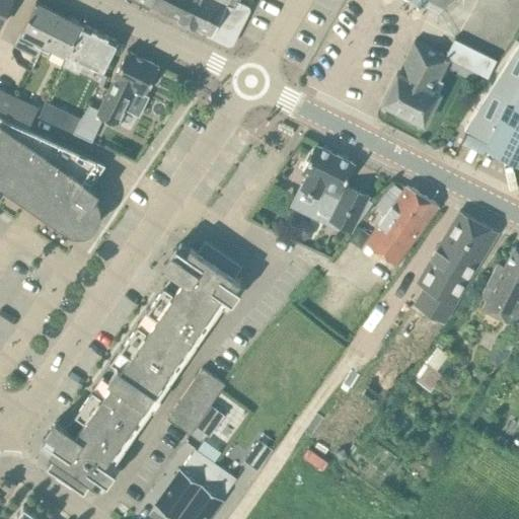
[(0,0),(0,18),(8,0),(0,0)]
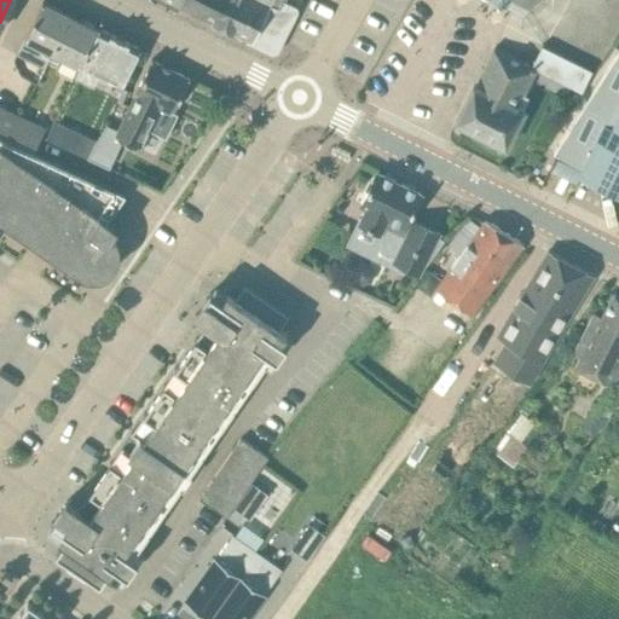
[(183,0),(179,7),(266,48),(275,46),(291,12),(293,13),(296,6),(285,0),(183,0)]
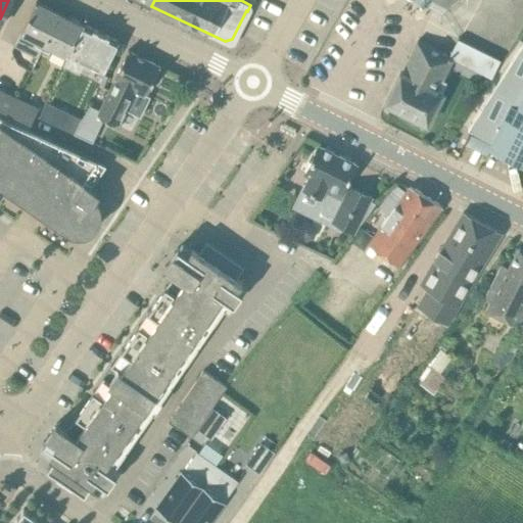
[(419,0),(442,13),(449,0),(419,0)]
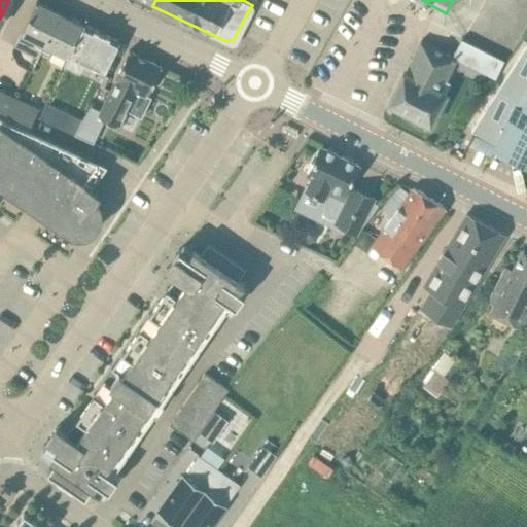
[(41,49),(59,14),(34,2),(19,34),(38,43),(36,46),(41,49)]
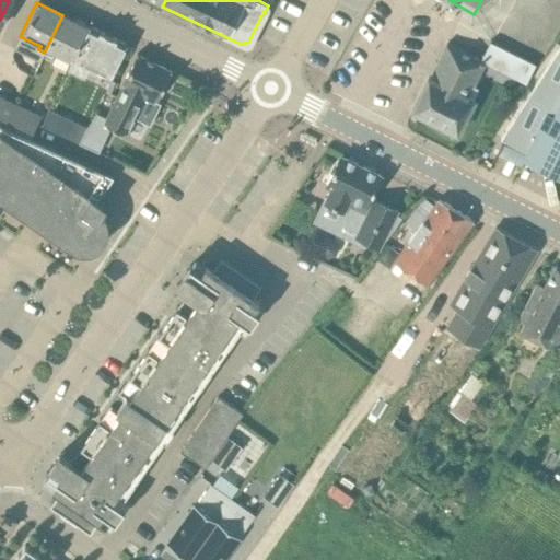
[(71,60),(86,27),(82,25),(82,23),(76,20),(74,21),(62,15),(44,53),(43,56),(54,61),(58,54),(71,60)]
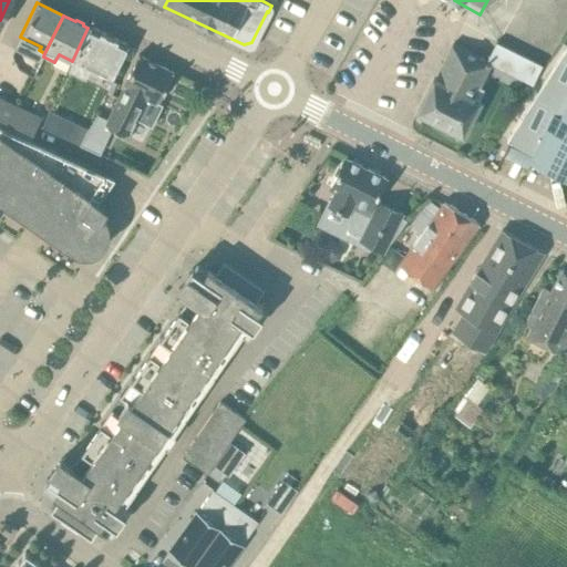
[(89,26),(88,28),(72,61),(68,70),(85,79),(89,72),(101,79),(103,73),(112,78),(127,44),(89,26)]
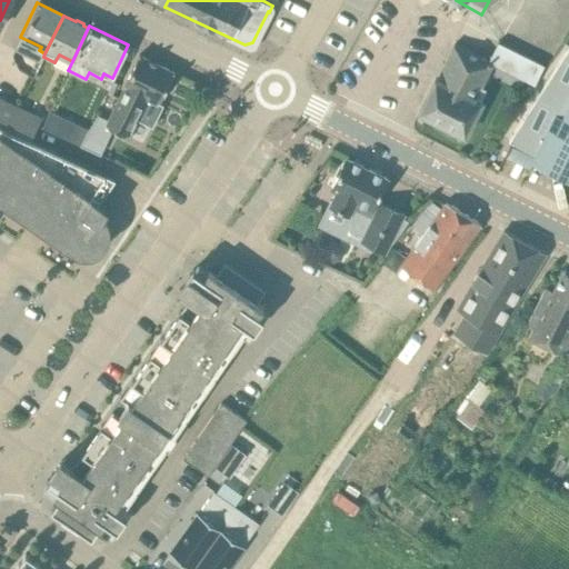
[(488,61),(492,63),(536,85),(545,65),(498,41),(488,61)]
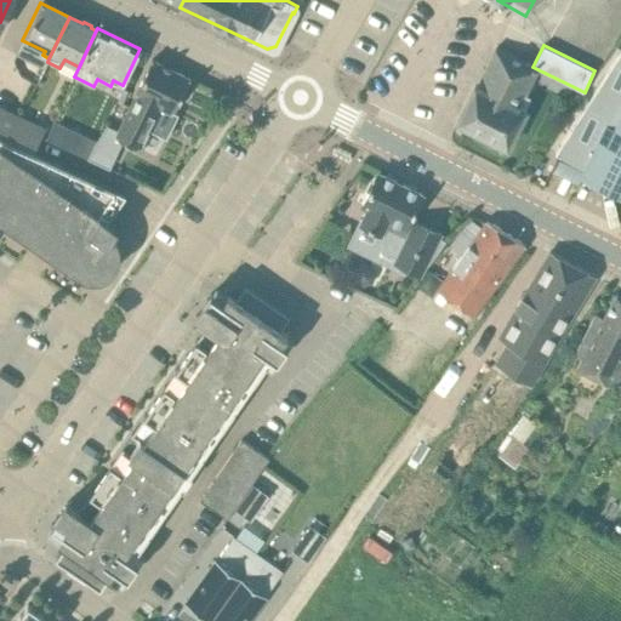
[(536,69),(533,67),(495,49),(476,87),(474,86),(456,123),(507,147),(525,112),(518,108),(536,69)]
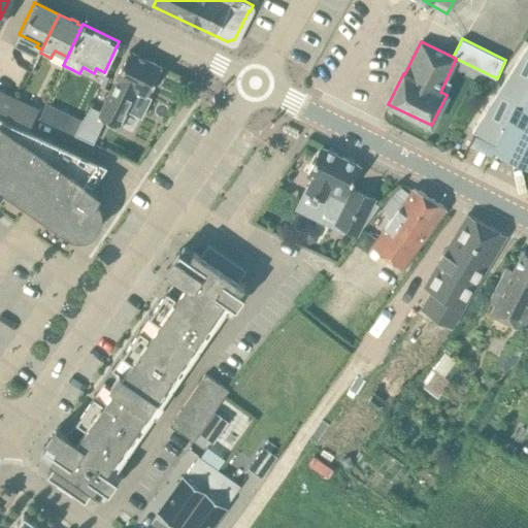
[(527,41),(471,130),(476,132),(475,134),(497,144),(494,150),(527,165),(527,41)]
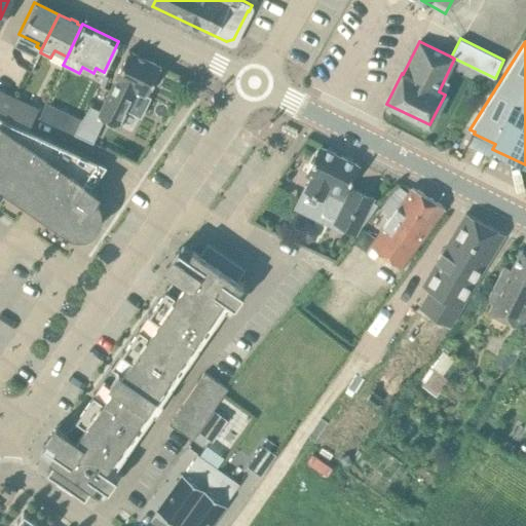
[(99,111),(90,107),(81,119),(80,120),(74,133),(94,142),(105,118),(119,125),(129,105),(130,106),(138,91),(146,96),(148,91),(153,91),(156,84),(154,80),(162,64),(129,48),(114,79),(99,111)]
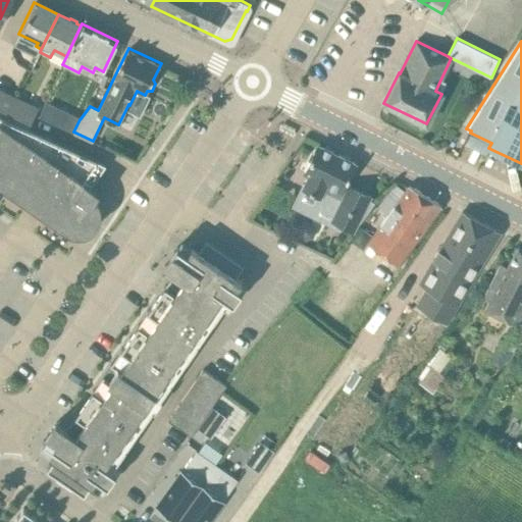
[(0,115),(7,119),(17,99),(0,90),(0,115)]
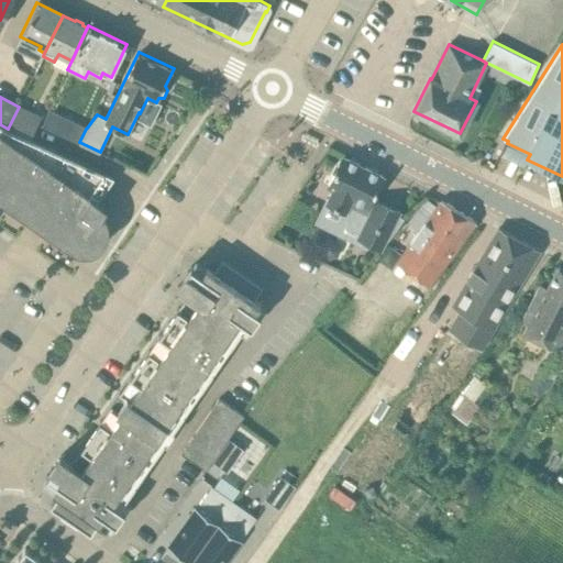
[(8,129),(30,139),(41,117),(19,107),(8,129)]
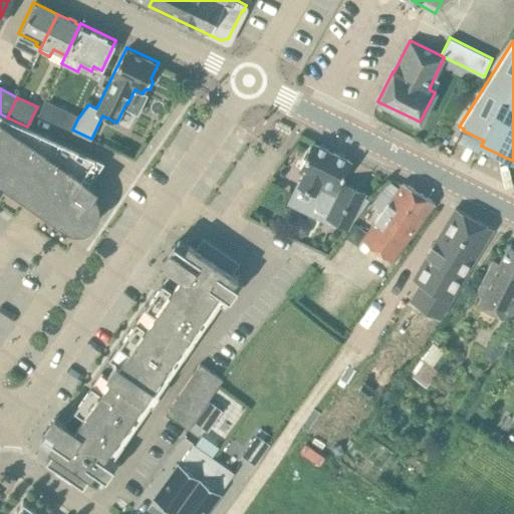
[(72,130),(78,117),(79,116),(44,99),(38,113),(72,130)]
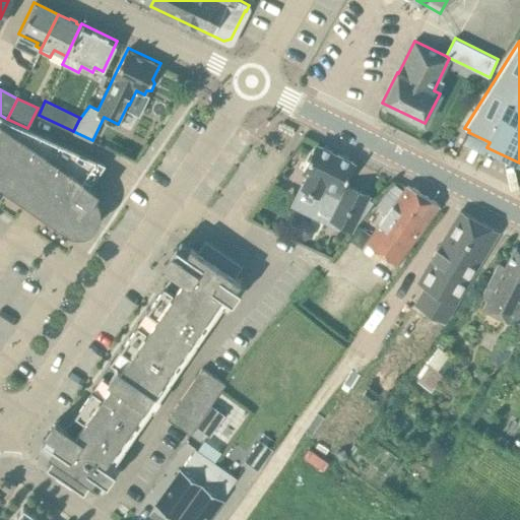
[(27,128),(7,119),(0,115),(0,184),(54,221),(68,232),(71,233),(75,234),(78,234),(81,234),(84,233),(87,232),(91,229),(94,225),(94,224),(96,222),(98,219),(99,215),(100,212),(99,208),(98,205),(96,201),(94,198),(91,196),(90,195),(94,190),(89,187),(106,164),(27,128)]
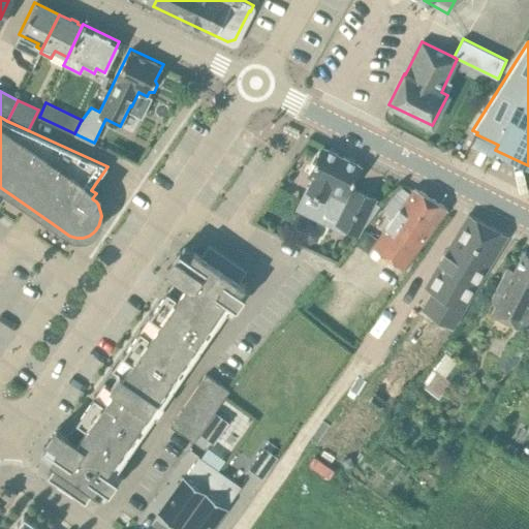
[(353,191),(348,188),(360,165),(322,147),(308,175),(313,177),(307,189),(325,198),(321,207),(341,217),(338,223),(360,234),(379,206),(374,204),(376,199),(354,189),(353,191)]
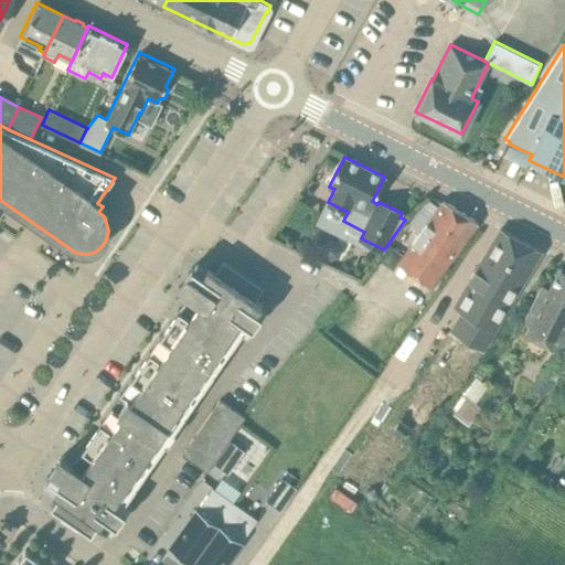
[(397,263),(398,263),(432,287),(478,223),(443,200),(403,255),(397,263)]
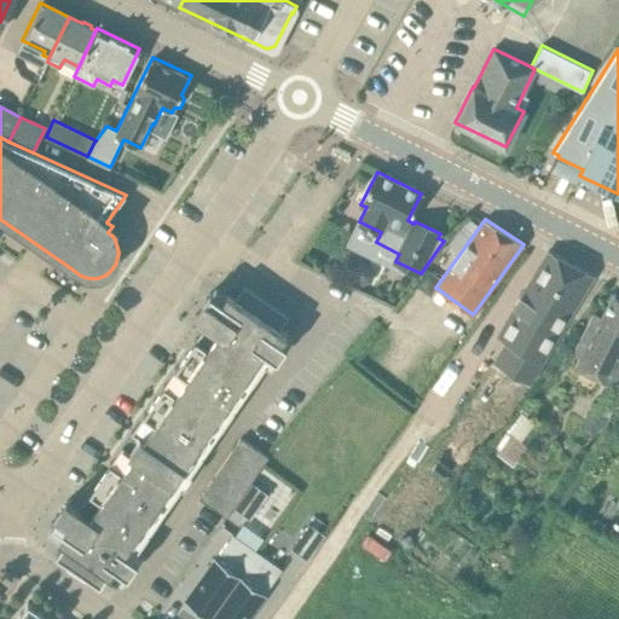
[(594,276),(548,250),(497,335),(536,358),(541,353),(545,357),(594,276)]
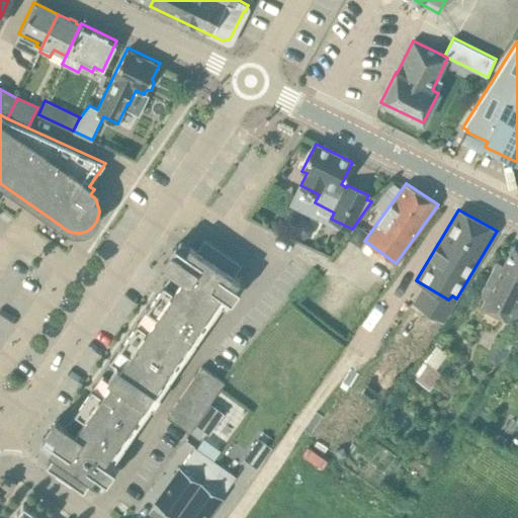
[(364,241),(369,234),(356,225),(346,238),(360,248),(365,241),(364,241)]
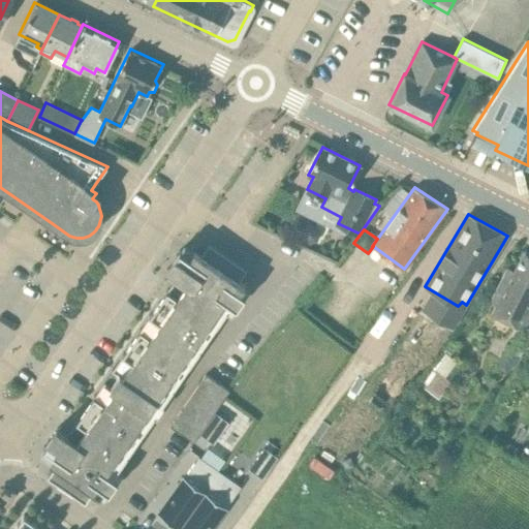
[(85,503),(93,491),(99,495),(103,489),(109,492),(118,479),(113,475),(230,304),(236,307),(245,294),(240,291),(244,285),(238,281),(247,269),(209,242),(199,254),(194,250),(189,256),(180,249),(165,269),(176,276),(67,434),(57,428),(43,447),(54,454),(49,460),(55,464),(47,476),(85,503)]
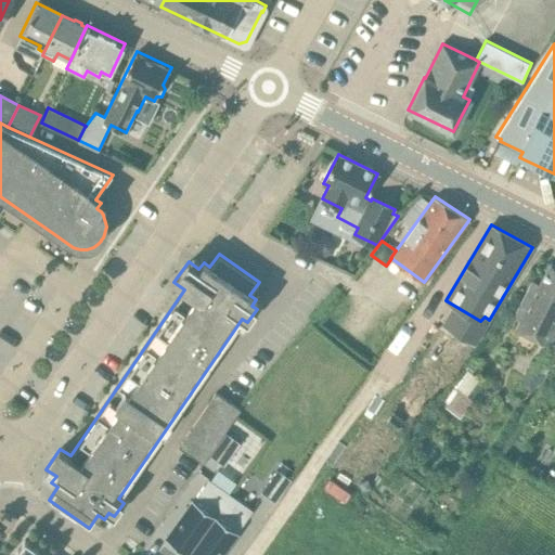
[(533,280),(515,315),(520,318),(516,327),(550,344),(554,332),(554,265),(551,262),(540,283),(533,280)]
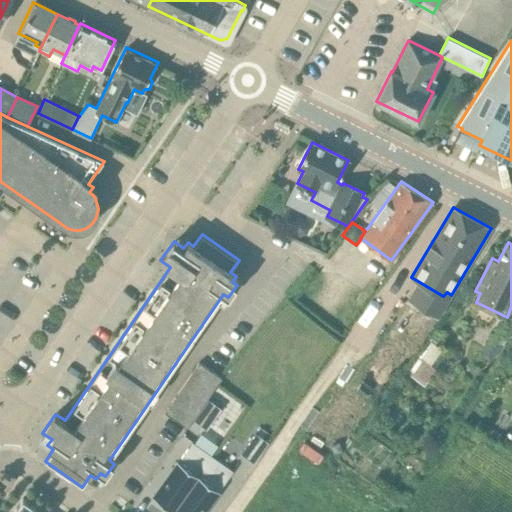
[(382,356),(365,342),(359,349),(392,374),(429,326),(406,308),(377,346),(385,352),(382,356)]
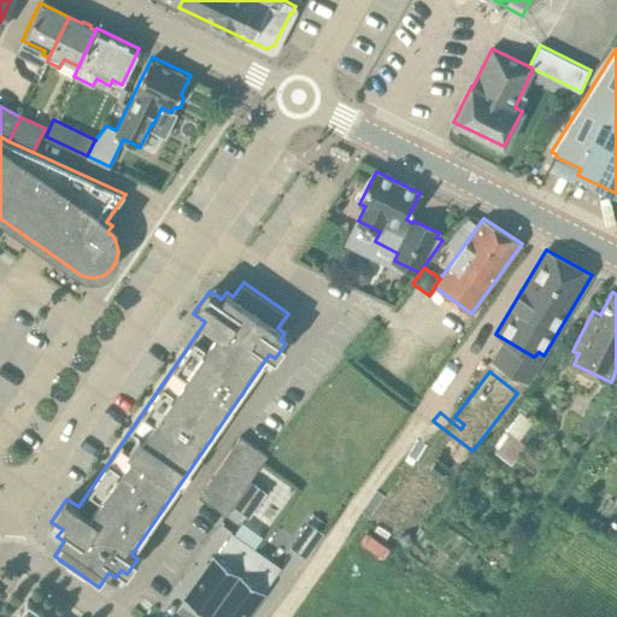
[(592,404),(577,425),(592,435),(606,413),(592,404)]
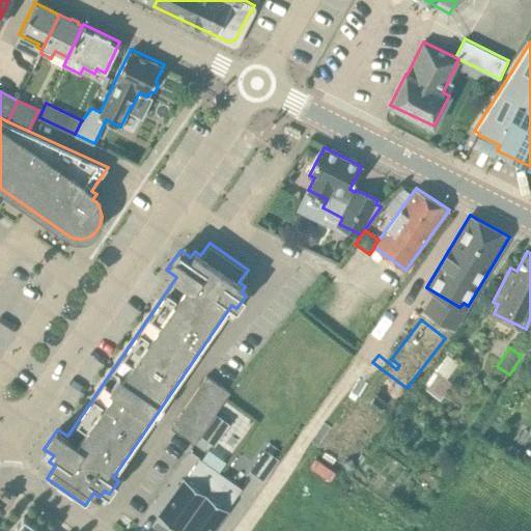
[(444,353),(420,385),(440,399),(464,367),(444,353)]
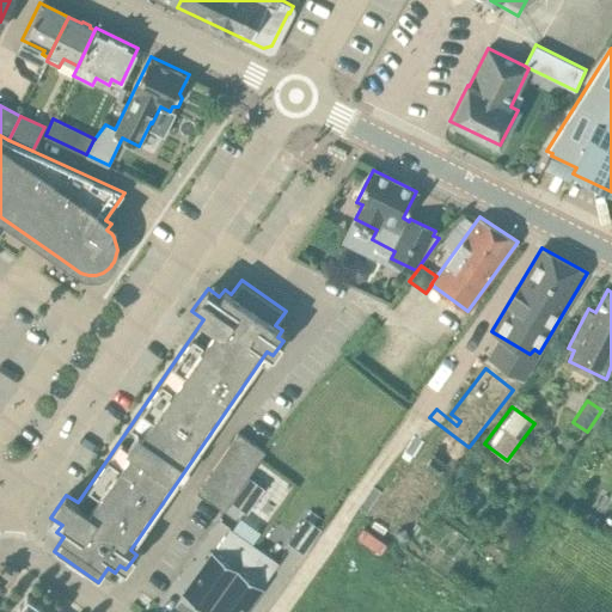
[(255,467),(265,452),(238,433),(196,493),(224,512),(236,494),(255,467)]
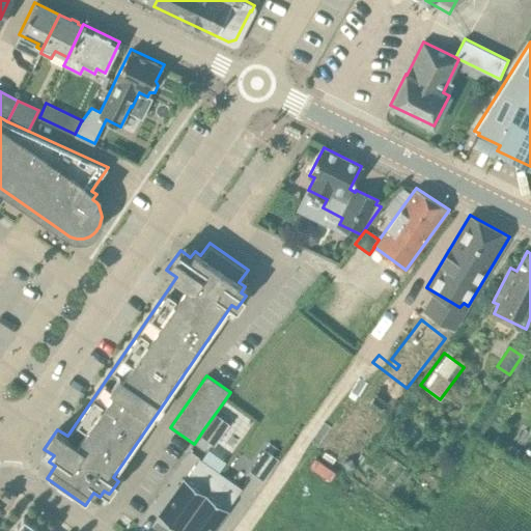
[(221,406),(204,428),(219,439),(235,416),(221,406)]
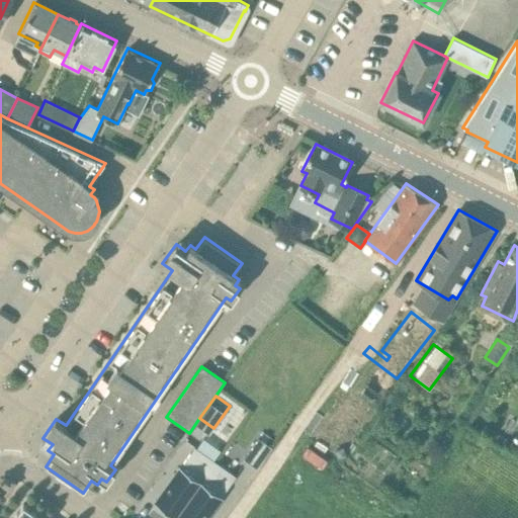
[(249,452),(262,461),(278,439),(265,430),(249,452)]
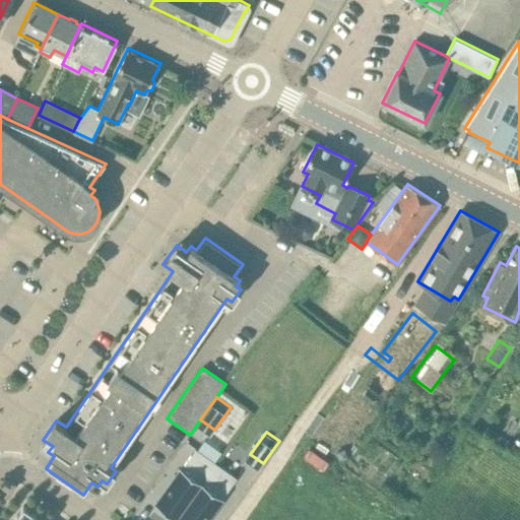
[(155,503),(177,517),(206,476),(186,461),(155,503)]
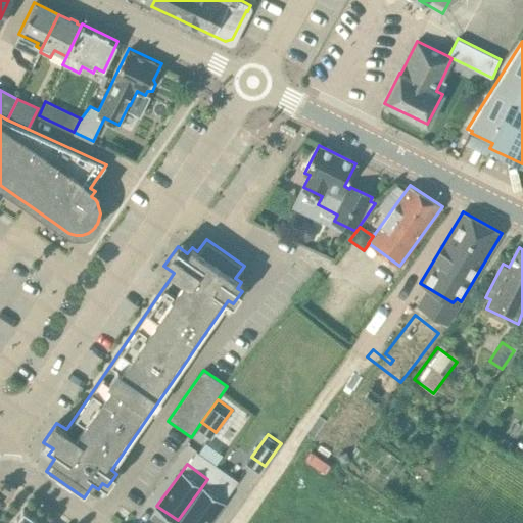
[(207,479),(178,520),(181,522),(208,522),(230,495),(207,479)]
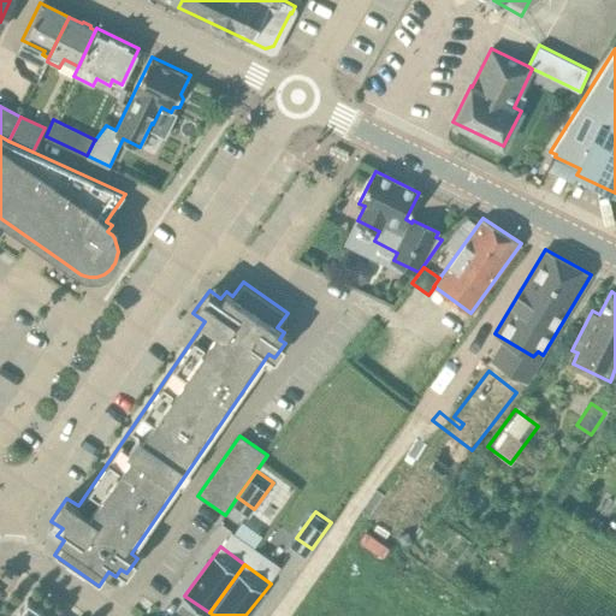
[(51,615),(27,599),(15,615),(51,615)]
